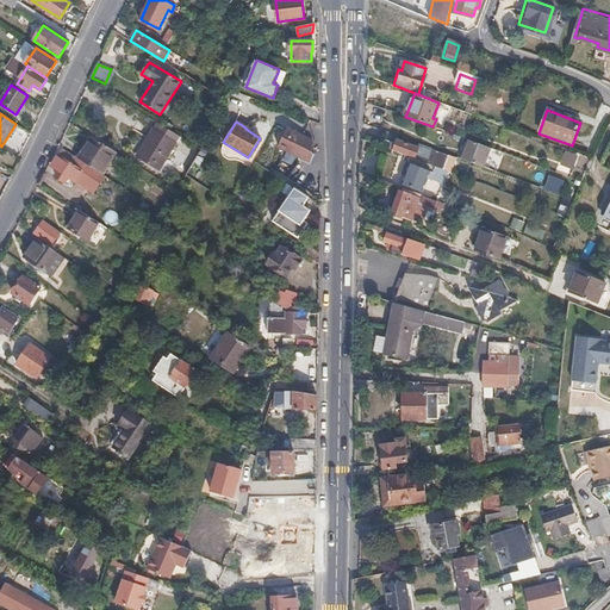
[(173,142),(176,135),(157,124),(154,130),(153,130),(137,156),(159,169),(174,143),(173,142)]
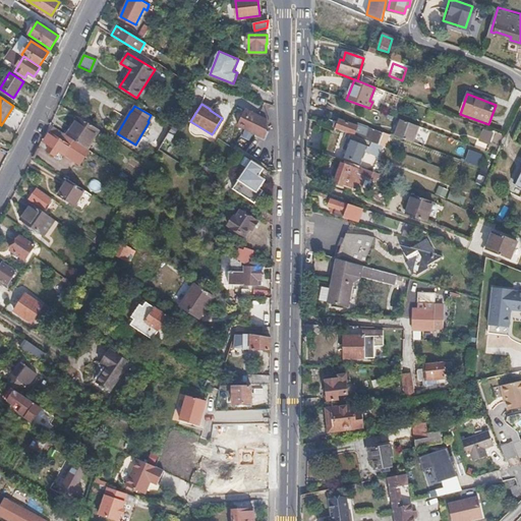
[(266,139),(269,131),(269,122),(246,111),(239,126),(266,139)]
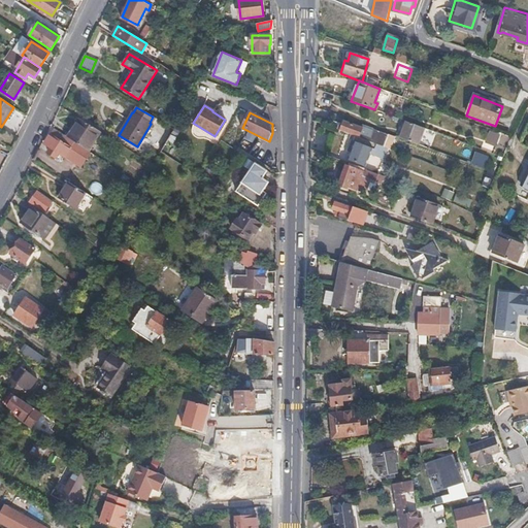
[(100,131),(79,119),(74,127),(68,137),(73,140),(79,145),(87,150),(89,151),(100,131)]
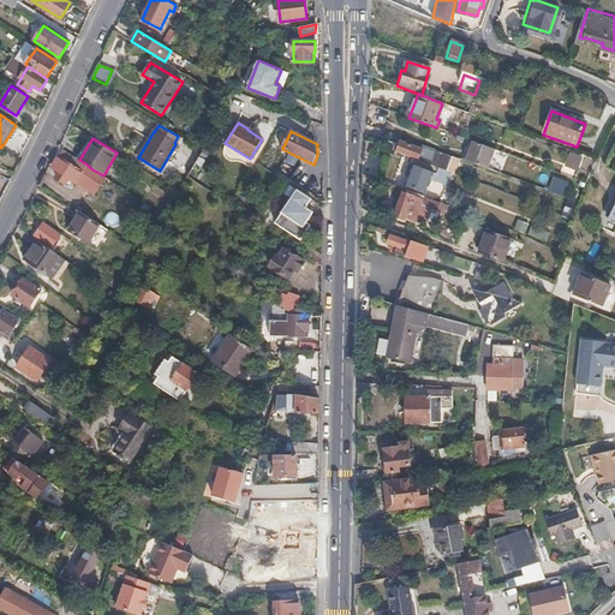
[(394,145),(393,150),(412,159),(451,173),(454,165),(460,167),(463,160),(441,153),(423,145),(421,149),(400,142),(398,148),(394,145)]
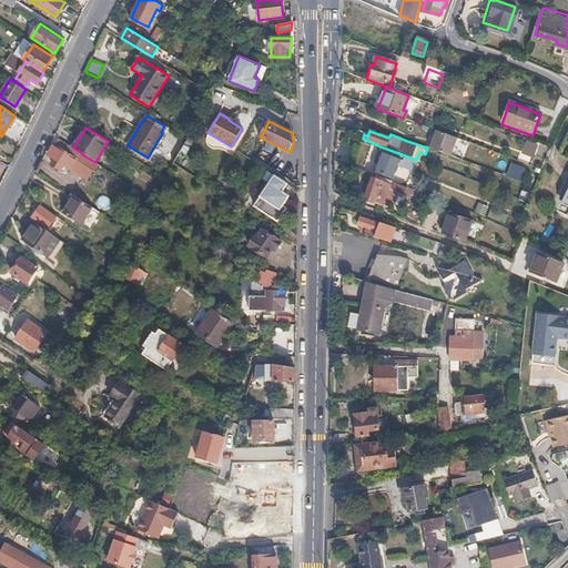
[(435,131),(427,150),(449,158),(457,139),(435,131)]
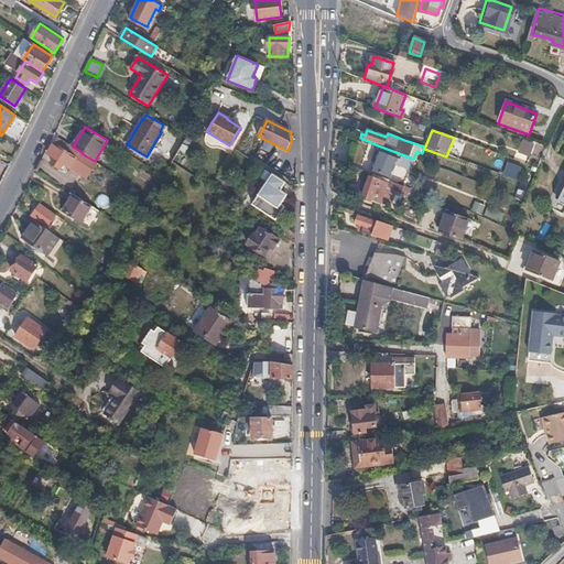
[(78,150),(73,147),(57,137),(47,153),(54,158),(51,162),(58,167),(62,163),(68,166),(75,158),(74,156),(78,150)]
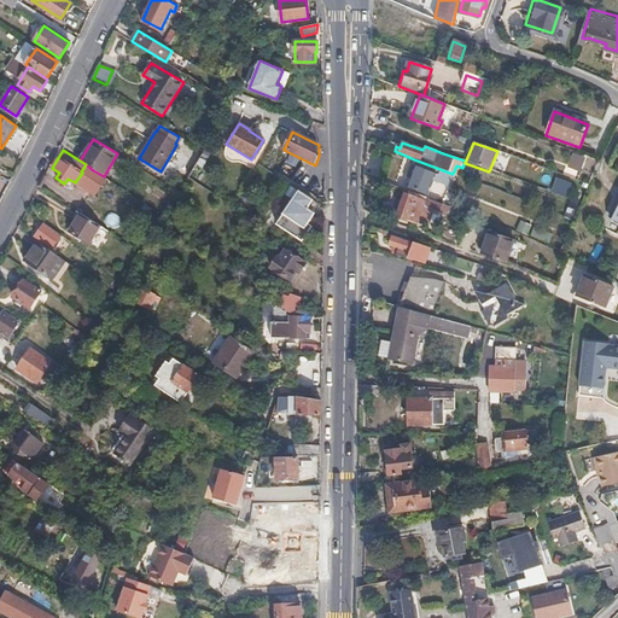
[(579,173),(586,159),(579,157),(577,162),(570,159),(566,168),(579,173)]
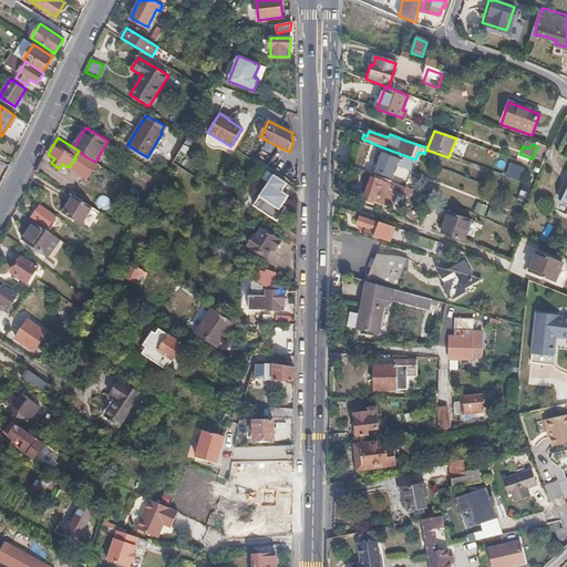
[(412,171),(416,160),(415,160),(380,146),(375,158),(378,160),(374,172),(393,178),(398,166),(412,171)]
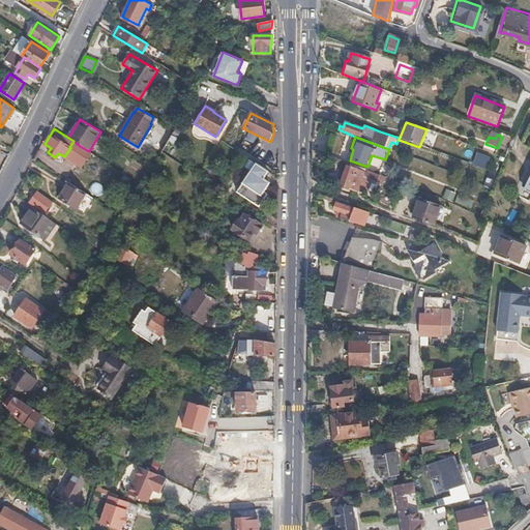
[(467,144),(461,162),(479,168),(486,151),(467,144)]
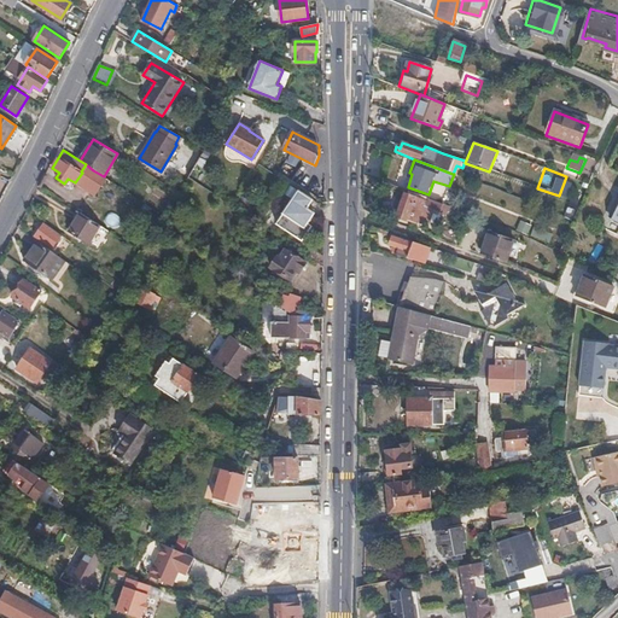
[(91,190),(101,175),(93,170),(83,185),(91,190)]
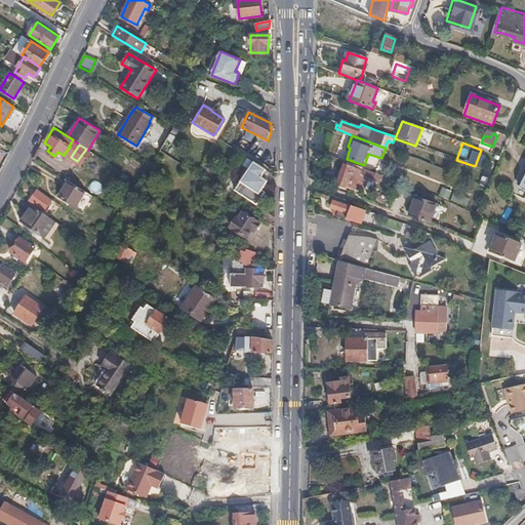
[(322,153),(309,148),(309,158),(322,163),(322,153)]
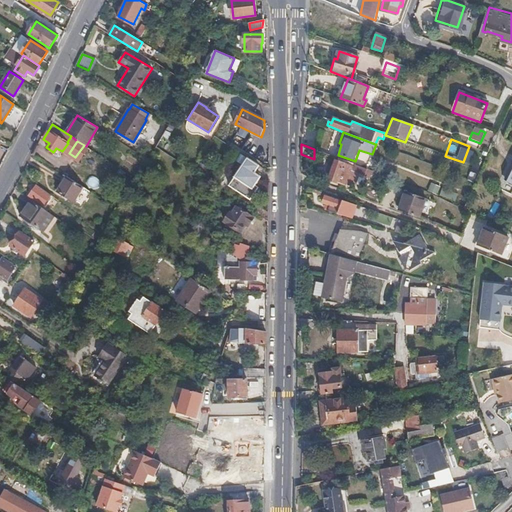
[(511,157),(508,165),(511,167),(503,184),(511,188),(511,157)]
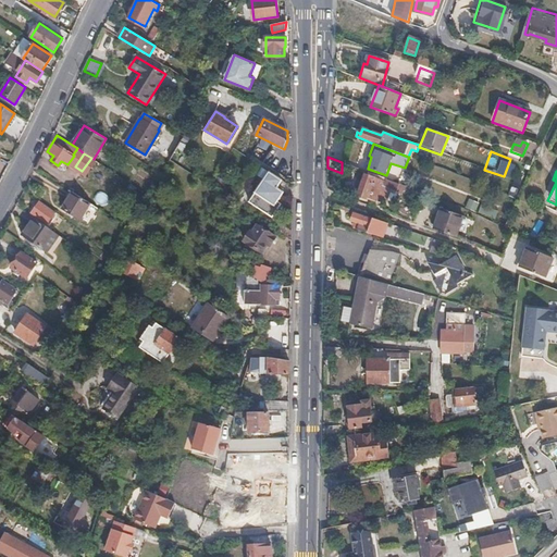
[(270,217),(284,195),(279,190),(283,182),(271,174),(251,203),(270,217)]
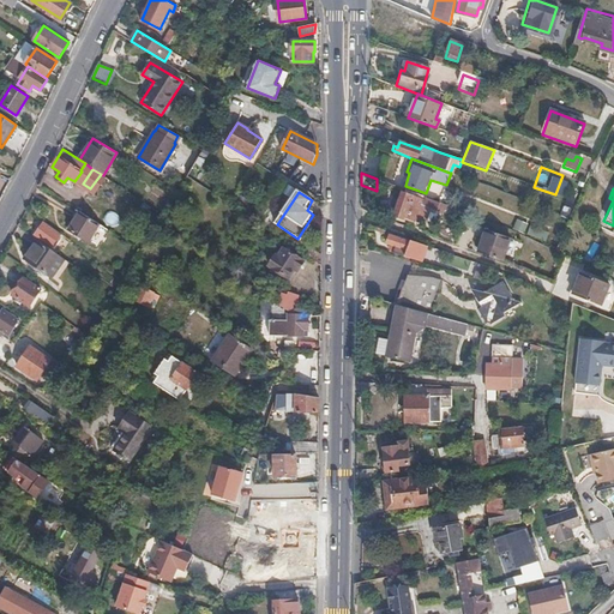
[(396,208),(393,216),(413,223),(415,218),(425,222),(429,209),(420,205),(422,200),(402,192),(399,200),(396,208)]
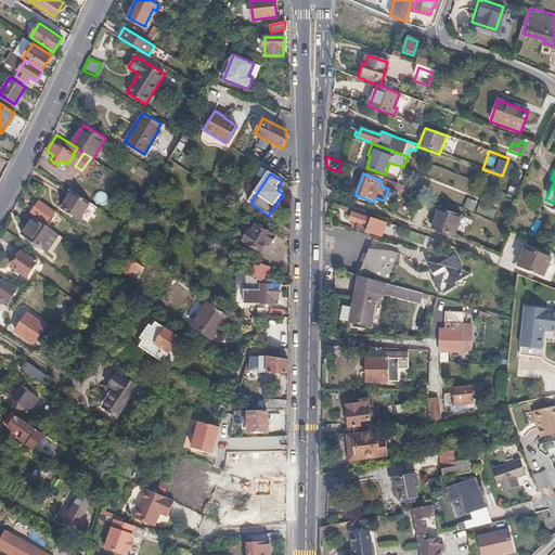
[(80,217),(89,202),(72,191),(63,207),(80,217)]
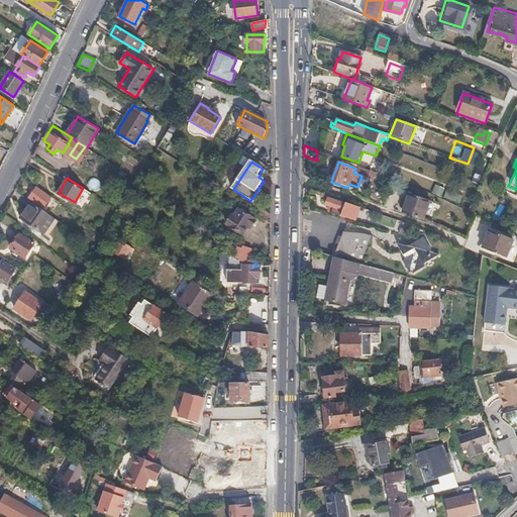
[(440,197),(443,188),(434,184),(431,192),(440,197)]
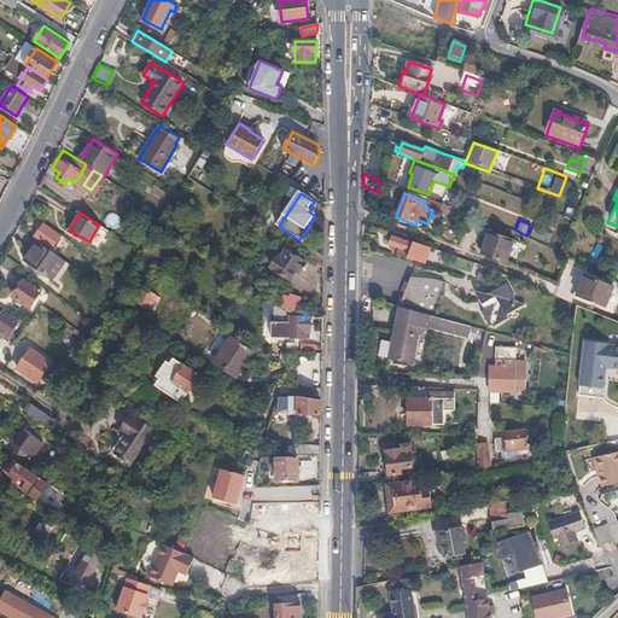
[(60,234),(44,223),(35,234),(52,246),(60,234)]
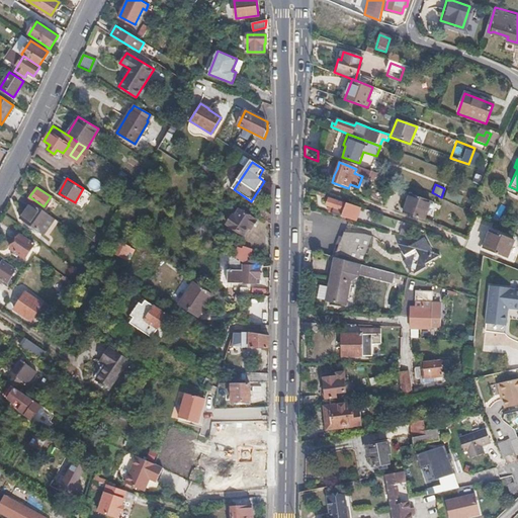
[(444,198),(461,202),(462,194),(445,190),(444,198)]
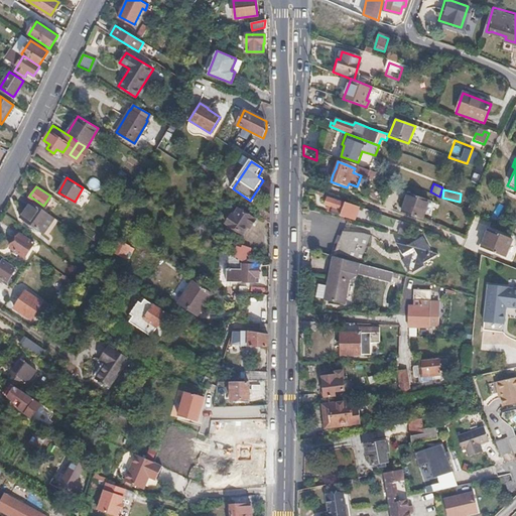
[(427,200),(407,192),(401,212),(421,219),(427,200)]
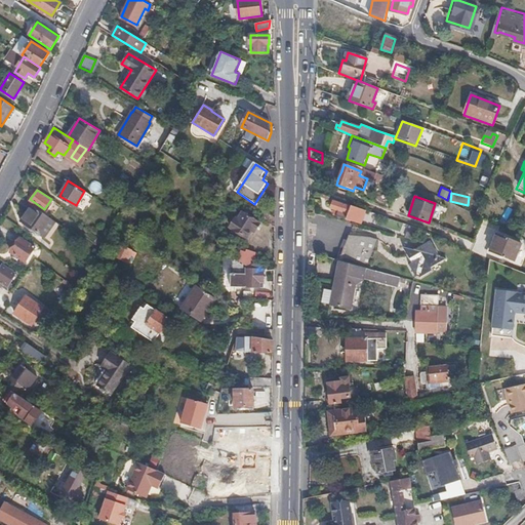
[(360,224),(364,210),(360,208),(351,205),(350,207),(332,201),(330,208),(336,210),(334,215),(360,224)]
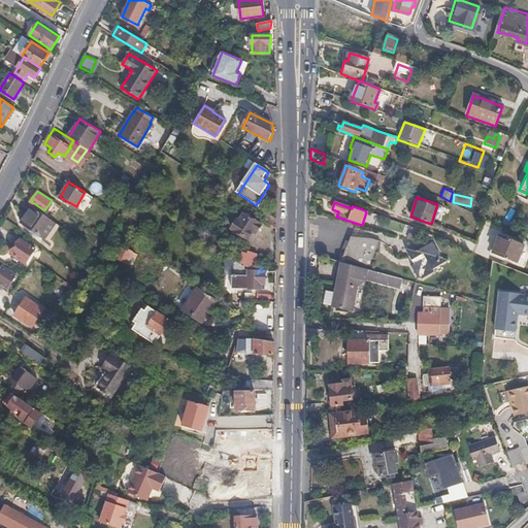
[(53,223),(31,205),(20,221),(42,238),(53,223)]
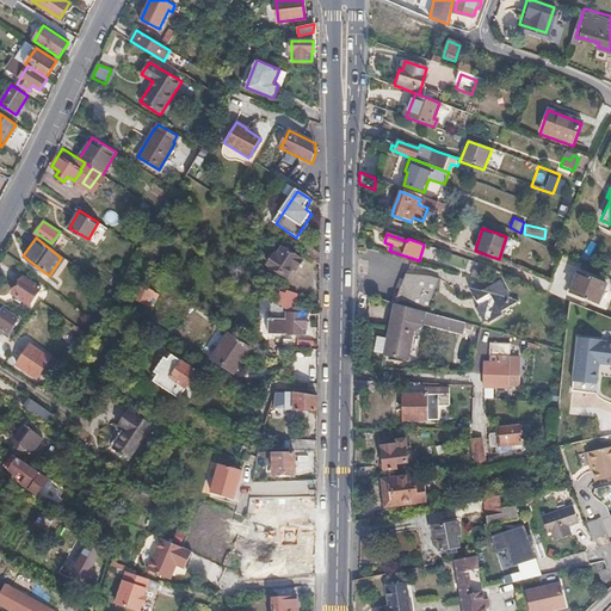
[(321,253),(309,246),(304,253),(320,264),(321,253)]
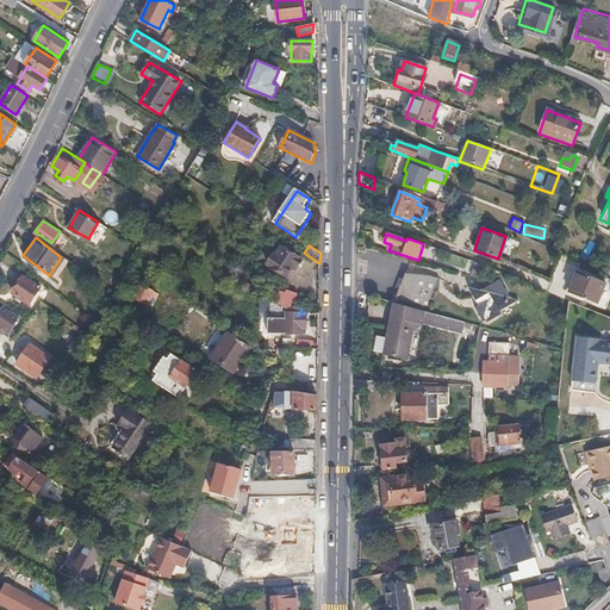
[(298,271),(304,262),(300,260),(300,259),(284,248),(278,256),(275,255),(269,265),(288,278),(294,269),(298,271)]
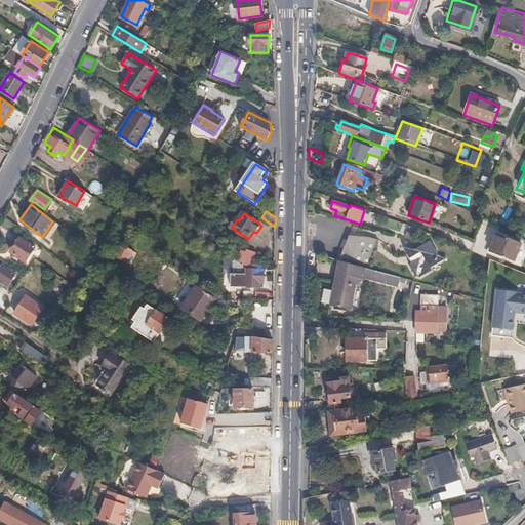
[(404,237),(411,239),(416,229),(407,225),(404,237)]
